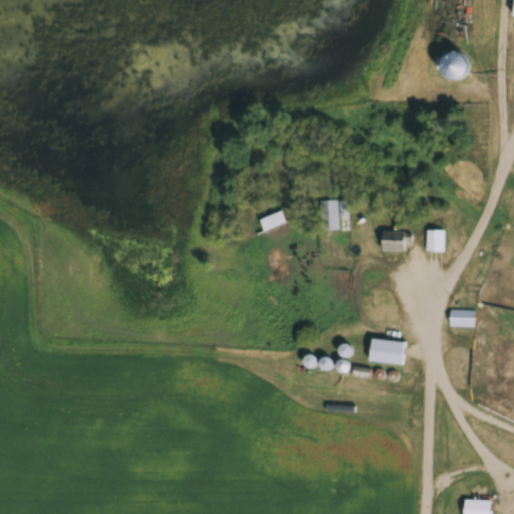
[(347,200),(319,201),(321,231),(340,229),(340,212),(347,211),(347,200)]
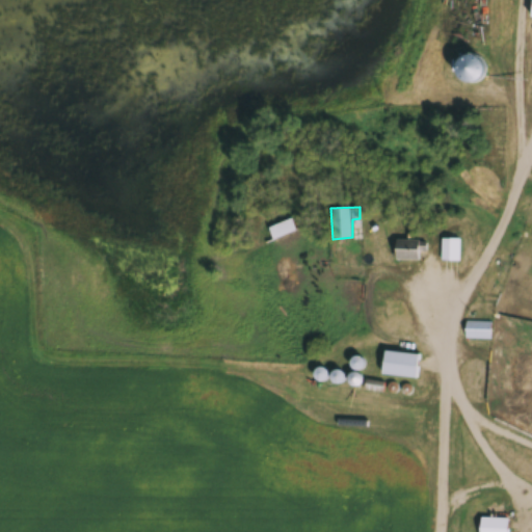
[(275,238),(298,230),(293,217),(270,225),(275,238)]
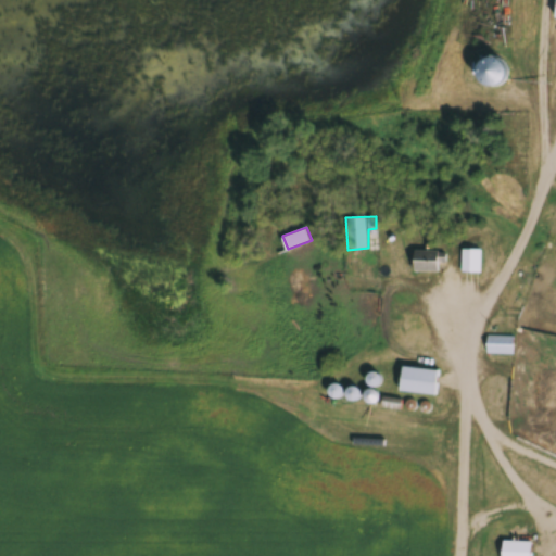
[(481,248),(462,248),(462,270),(481,270),(481,248)]
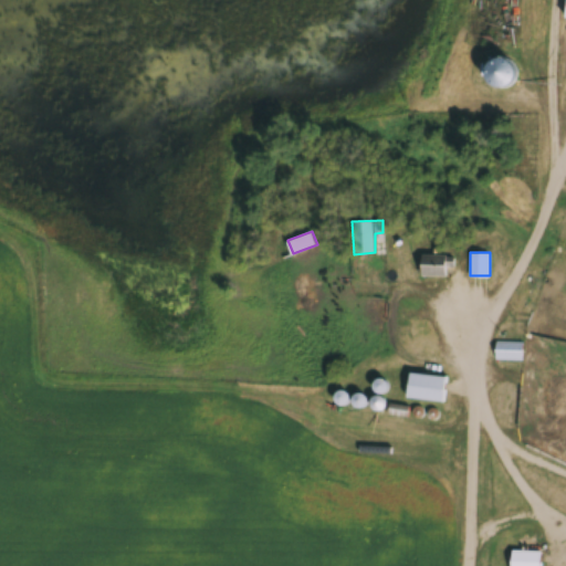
[(453,255),(423,255),(423,275),(453,275),(453,255)]
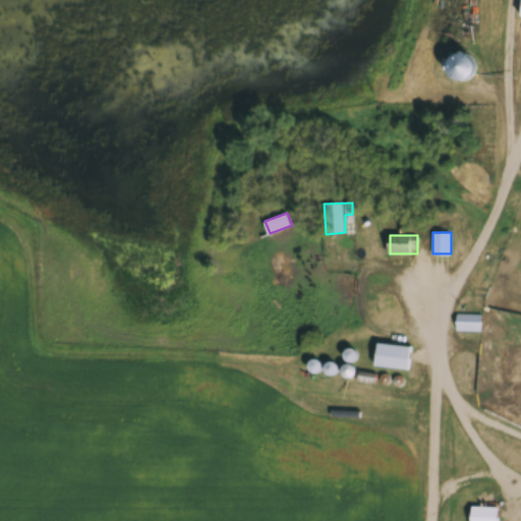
[(71,280),(88,279),(87,267),(71,268),(71,280)]
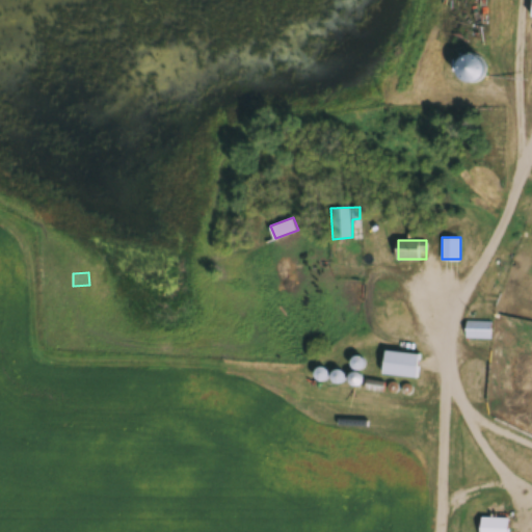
[(491,338),(491,320),(467,320),(467,338),(491,338)]
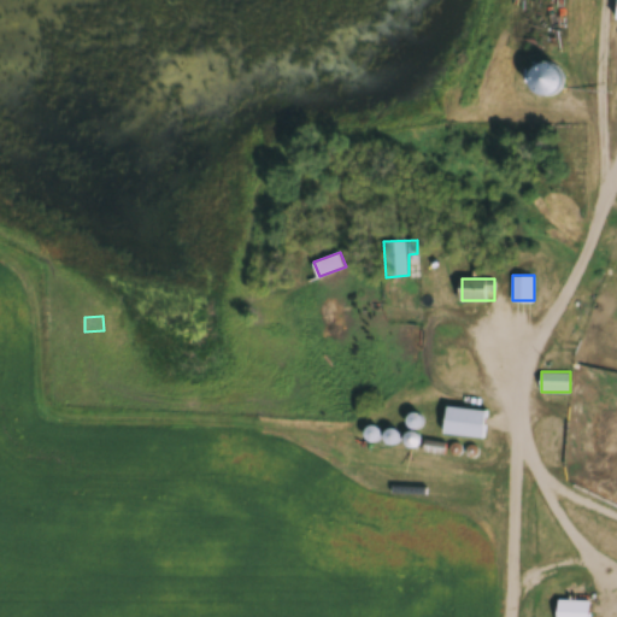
[(488,409),(446,407),(445,435),(486,438),(488,409)]
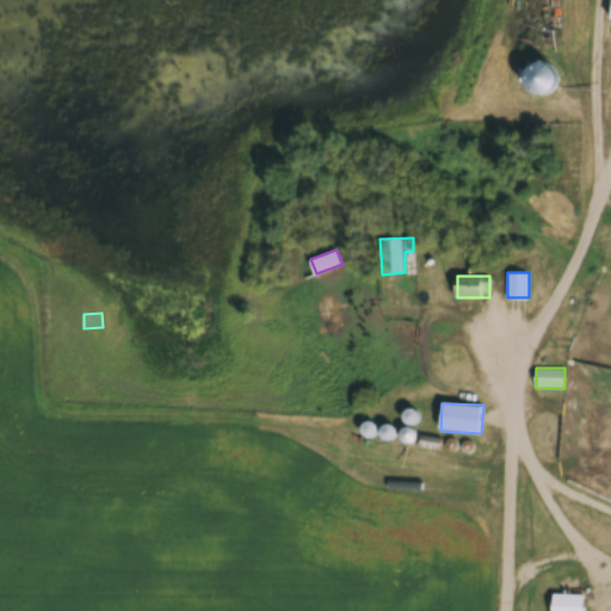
[(584,610),(585,594),(553,594),(551,610),(584,610)]
